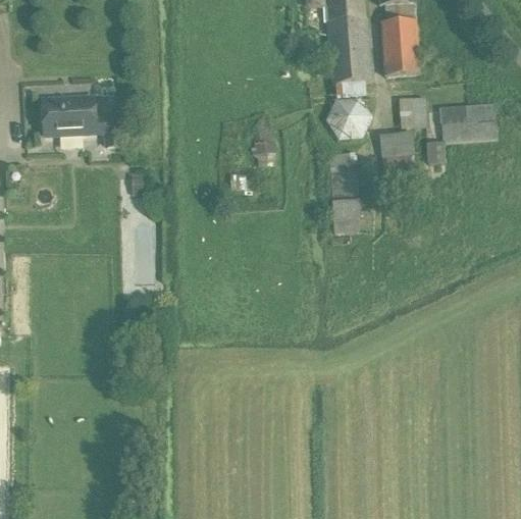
[(365,19),(363,0),(307,0),(308,6),(310,7),(322,6),(331,86),(373,83),(367,19),(365,19)]
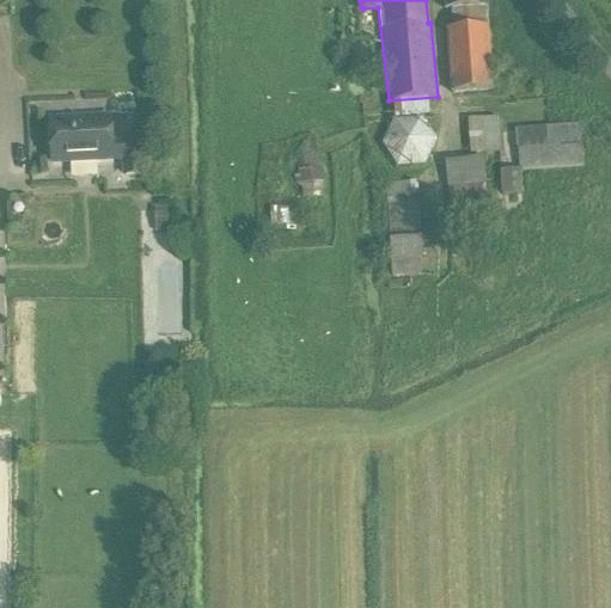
[(453,26),(489,24),(488,5),(452,7),(453,26)]
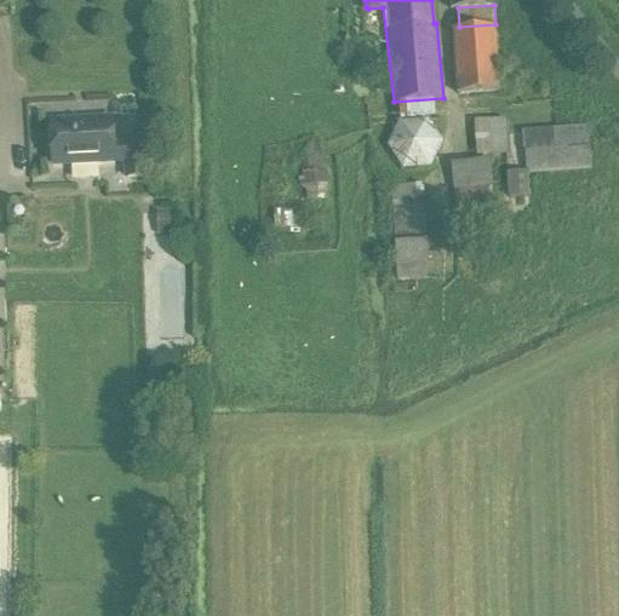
[(459,91),(475,90),(499,88),(496,24),(459,27),(452,28),(457,91),(459,91)]
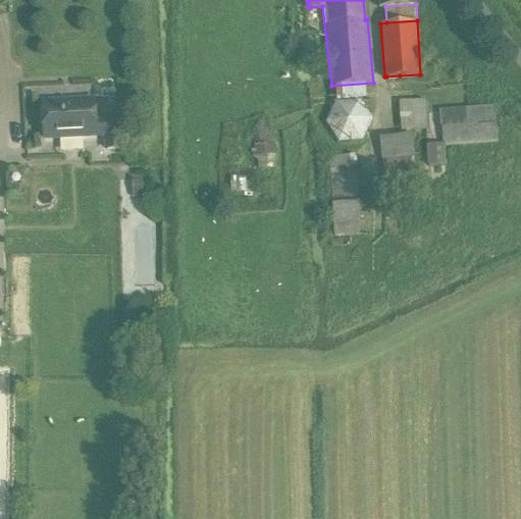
[(93,119),(92,98),(41,100),(43,136),(104,133),(104,147),(118,146),(117,117),(93,119)]
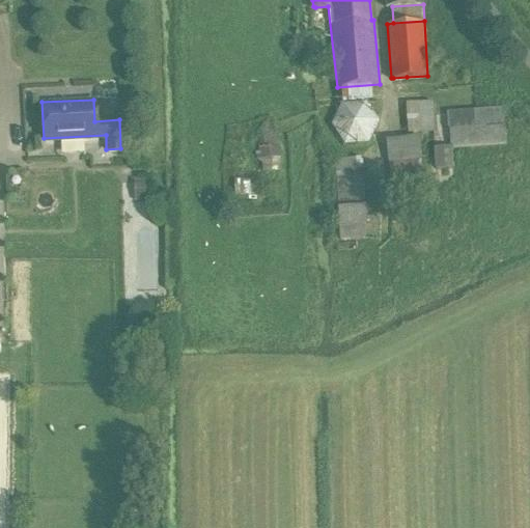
[(344,143),(368,140),(379,120),(365,100),(341,102),(331,122),(344,143)]
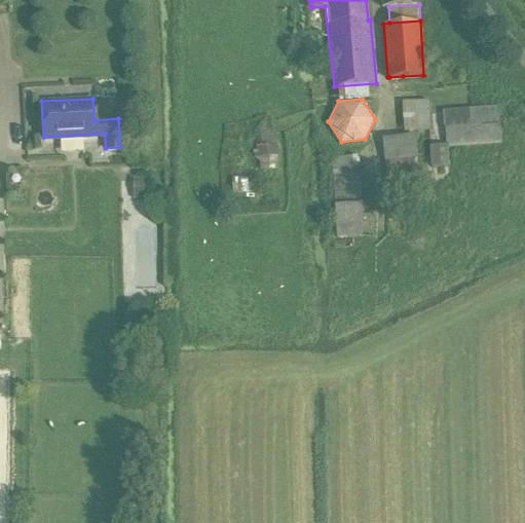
[(404,132),(430,129),(427,99),(401,101),(404,132)]
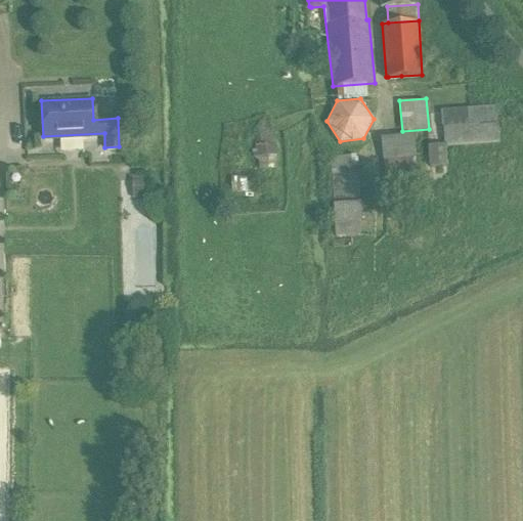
[(444,144),(446,144),(497,141),(495,104),(442,107),(443,125),(444,142),(444,144)]
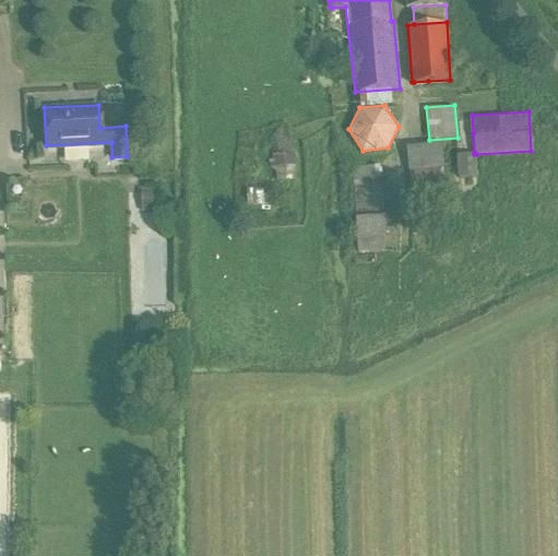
[(429,143),(406,144),(411,197),(412,197),(413,214),(435,212),(432,179),(444,178),(441,141),(429,143)]
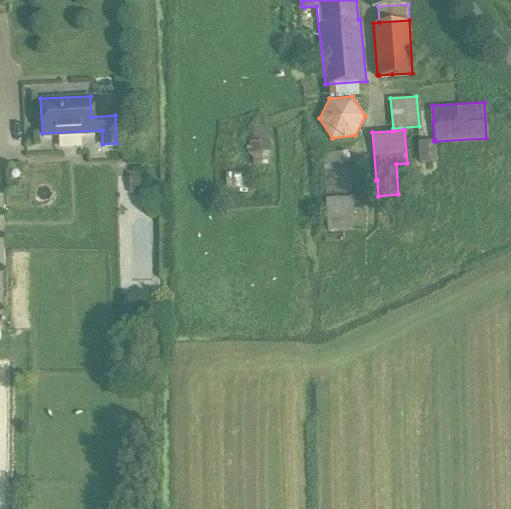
[(434,141),(434,139),(417,140),(418,162),(437,161),(436,141),(434,141)]
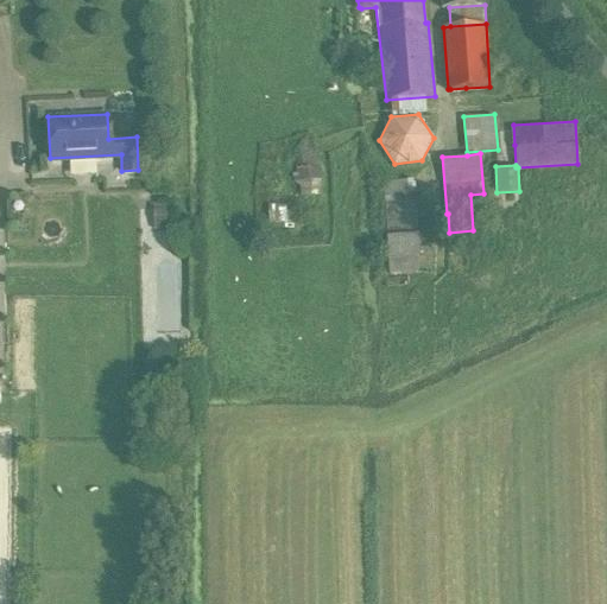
[(317,166),(302,167),(298,167),(299,185),(318,183),(318,178),(317,166)]
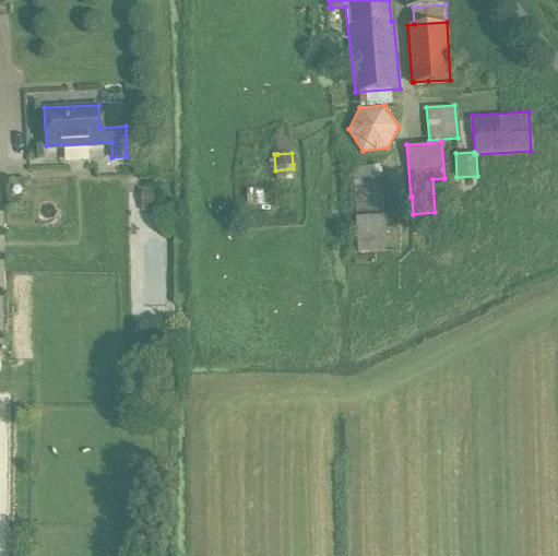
[(141,208),(154,206),(154,187),(140,188),(141,208)]
